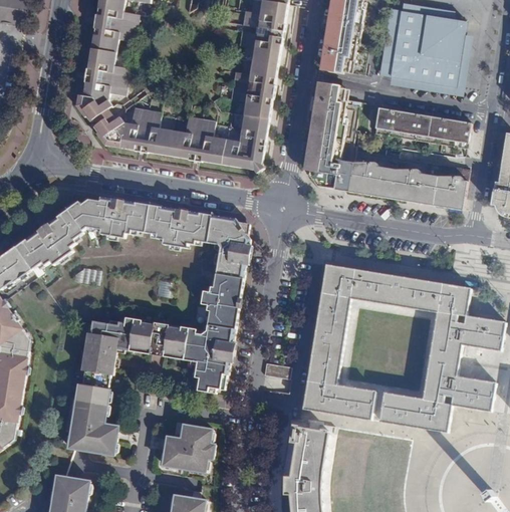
[(97,0),(94,15),(92,28),(86,68),(84,81),(81,95),(77,94),(75,103),(84,115),(85,115),(96,132),(95,132),(105,146),(133,150),(146,152),(186,159),(199,161),(252,170),(254,173),(262,168),(260,164),(261,156),(270,99),(281,34),(286,0),(97,0)]
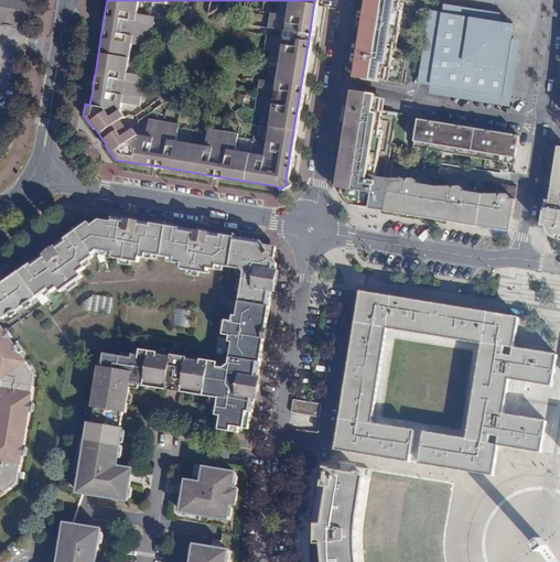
[(365,0),(362,21),(353,74),(381,79),(384,66),(386,66),(390,42),(392,42),(398,9),(396,9),(397,0),(365,0)]
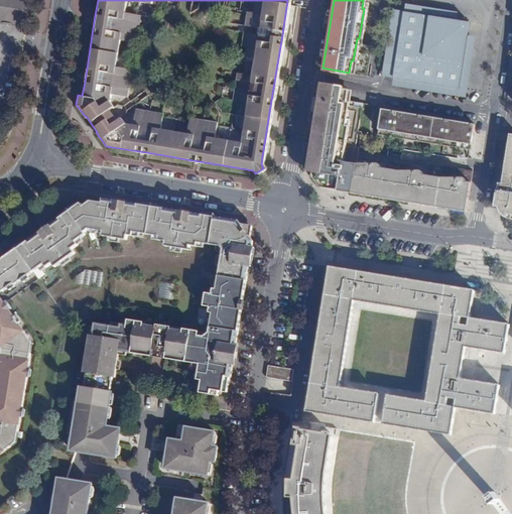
[(390,7),(401,9),(402,4),(408,5),(409,0),(391,0),(390,7)]
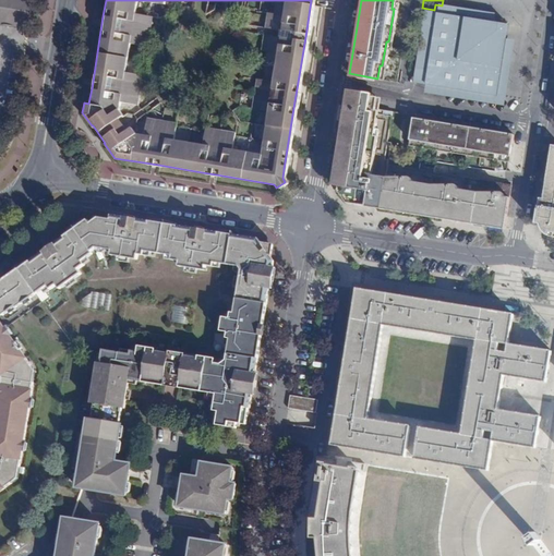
[(493,95),(505,22),(455,13),(434,10),(422,8),(410,81),(457,88),(456,93),(469,95),(469,91),(493,95)]
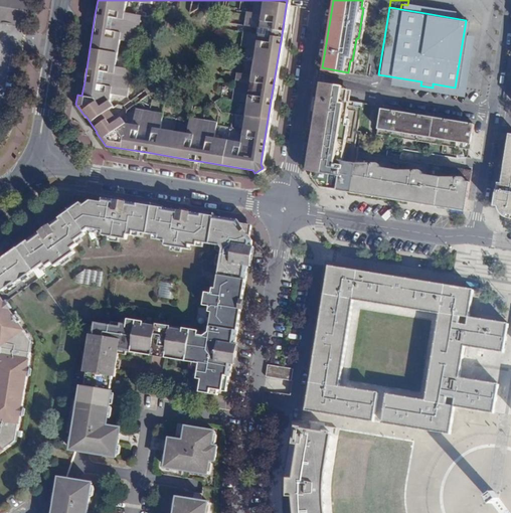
[(345,89),(319,83),(311,134),(305,170),(309,170),(308,174),(317,186),(462,210),(467,181),(463,180),(463,179),(462,179),(462,178),(461,177),(460,176),(459,176),(458,176),(438,176),(420,173),(419,173),(419,172),(419,171),(418,170),(417,170),(417,169),(416,169),(415,169),(414,169),(412,169),(394,169),(378,166),(377,165),(377,164),(376,163),(375,162),(374,162),(353,162),(339,160),(345,125),(342,124),(345,104),(346,101),(344,100),(343,99),(345,89)]
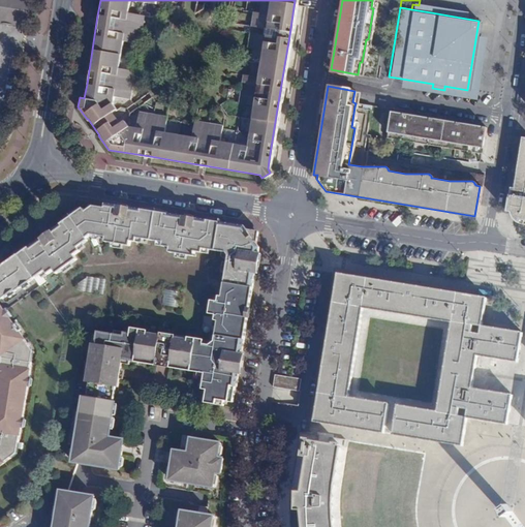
[(475,185),(480,186),(482,173),(408,161),(364,154),(368,133),(364,132),(367,109),(354,106),(351,127),(354,128),(348,164),(363,166),(384,166),(385,166),(387,167),(388,168),(388,169),(389,171),(405,174),(424,174),(426,174),(427,174),(428,174),(429,174),(429,175),(430,175),(431,176),(431,177),(431,178),(432,178),(450,181),(470,181),(471,181),(472,181),(473,182),(474,183),(474,184),(475,184),(475,185)]
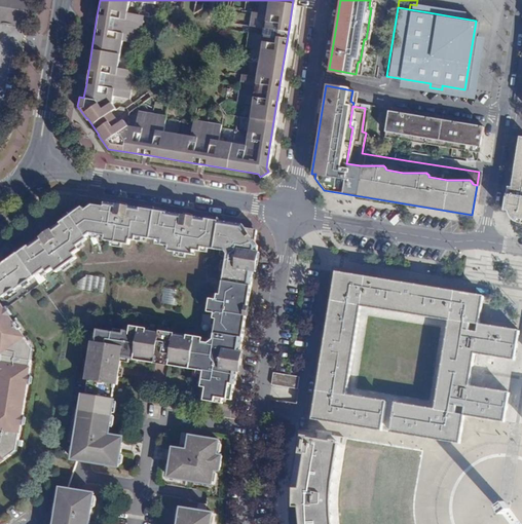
[(400,112),(385,110),(384,116),(381,115),(381,120),(384,121),(381,136),(396,138),(400,112)]
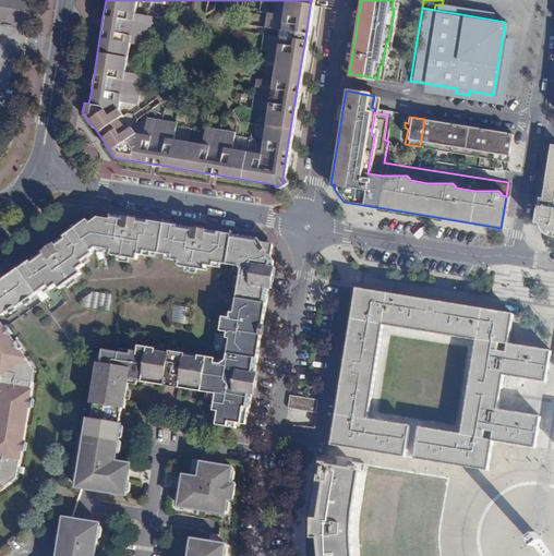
[(424,119),(420,146),(434,149),(438,121),(424,119)]
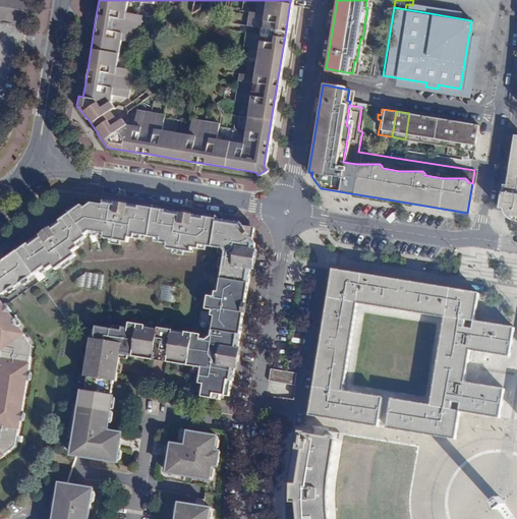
[(409,113),(405,139),(417,141),(422,115),(409,113)]
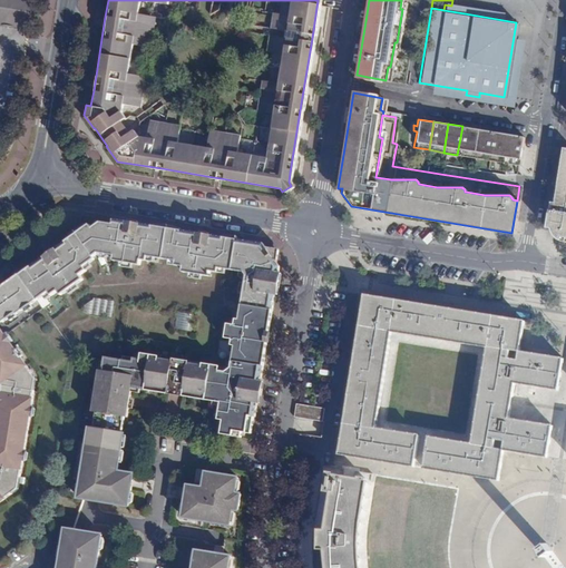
[(462,126),(457,155),(471,157),(477,128),(462,126)]
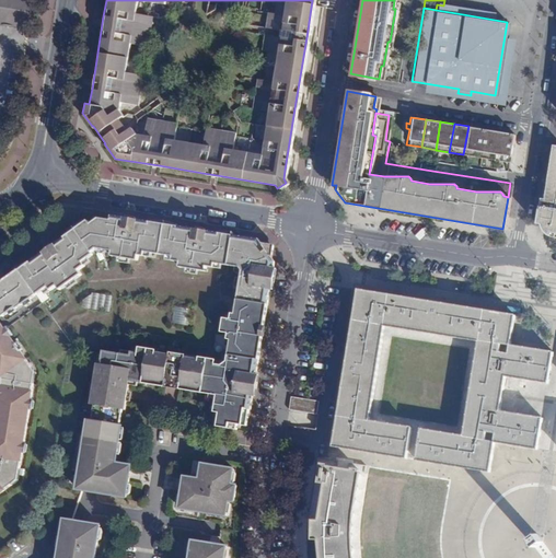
[(468,126),(463,154),(477,157),(483,128),(468,126)]
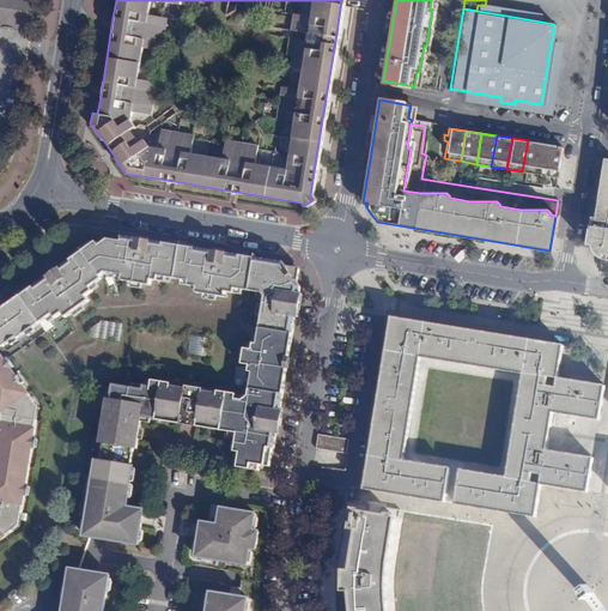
[(542,143),(528,140),(522,171),(537,174),(542,143)]
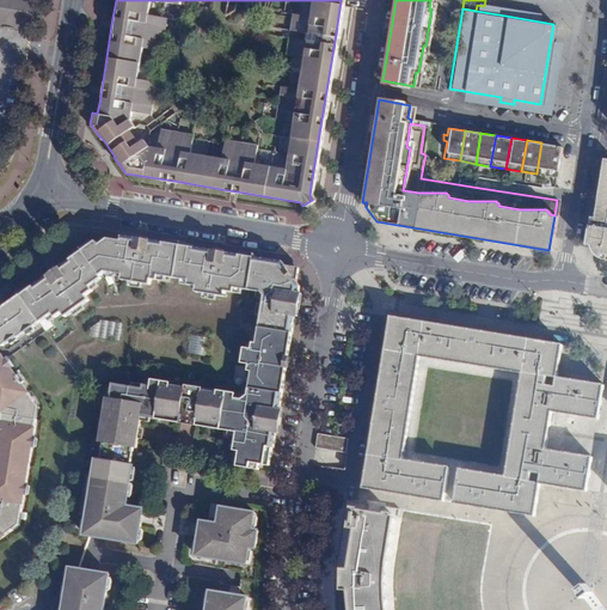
[(552,176),(557,145),(541,142),(537,174),(552,176)]
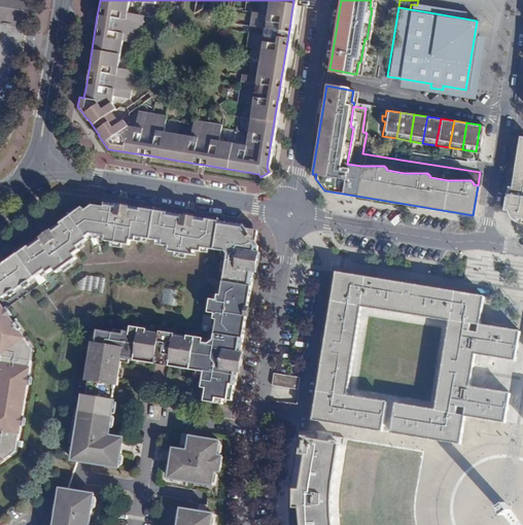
[(522,136),(518,135),(516,144),(513,143),(513,144),(502,209),(507,210),(507,211),(508,213),(508,214),(509,215),(509,216),(510,217),(511,218),(513,219),(514,220),(516,221),(517,219),(518,219),(519,219),(521,219),(522,219),(522,218),(522,136)]
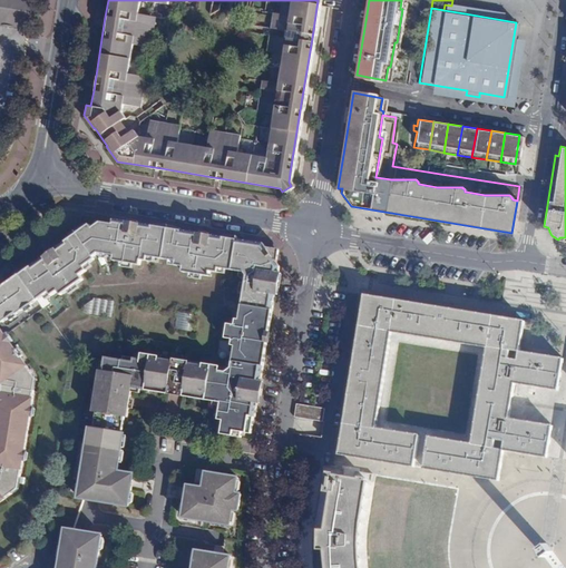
[(48,250),(16,273),(22,282),(33,299),(45,291),(47,294),(54,290),(57,294),(79,278),(76,274),(81,270),(80,266),(89,258),(89,256),(98,250),(114,252),(113,256),(137,261),(138,255),(144,256),(146,252),(174,256),(173,262),(181,263),(179,267),(207,272),(208,267),(214,268),(215,264),(240,267),(243,275),(237,302),(269,307),(276,264),(260,242),(109,217),(108,222),(97,221),(88,226),(86,223),(48,250)]
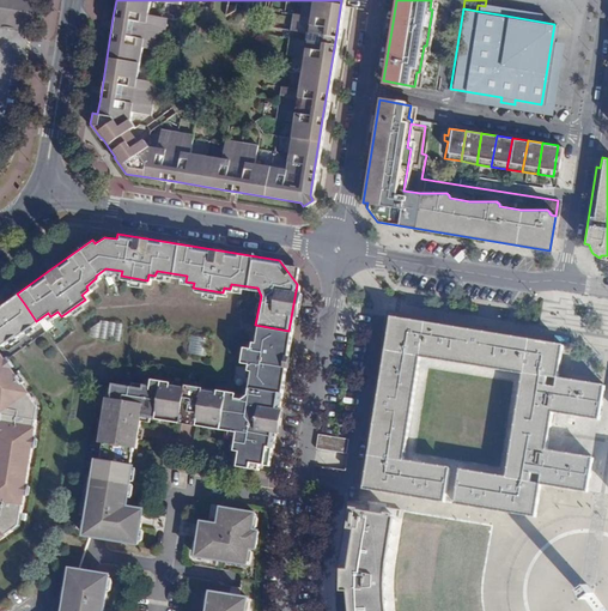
[(24,303),(17,294),(0,306),(0,346),(1,348),(16,338),(13,337),(19,331),(23,336),(38,324),(36,321),(24,303)]
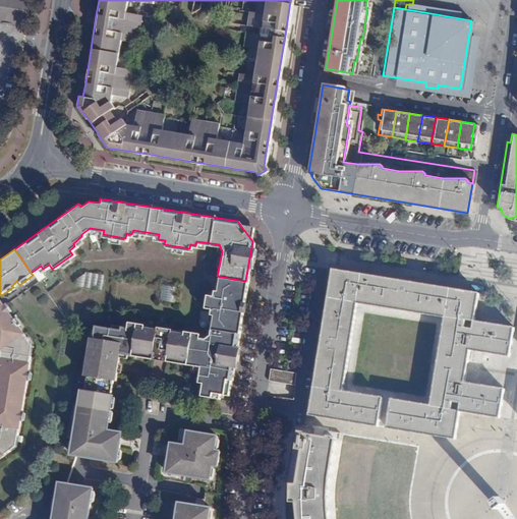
[(330,268),(310,385),(307,401),(305,413),(335,418),(353,421),(375,424),(380,396),(361,393),(340,389),(348,341),(354,303),(370,306),(403,311),(432,315),(441,318),(438,336),(434,360),(429,386),(426,403),(404,400),(388,397),(383,426),(417,431),(429,434),(452,438),(454,426),(456,409),(473,412),(496,416),(501,387),(466,382),(461,381),(463,366),(466,348),(486,351),(506,354),(511,326),(471,319),(475,291),(456,288),(333,268),(330,268)]
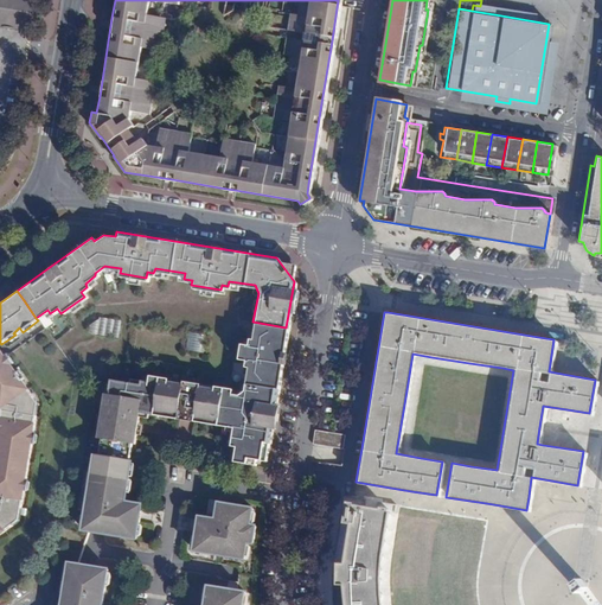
[(116,335),(116,319),(88,318),(87,333),(116,335)]
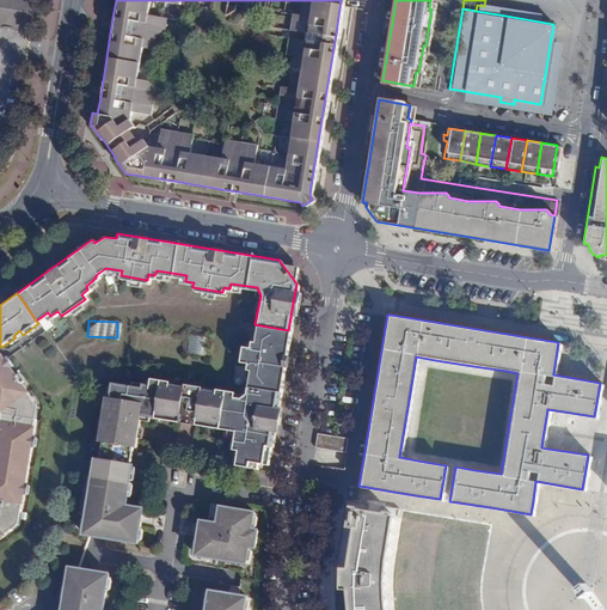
[(268,446),(269,446),(271,432),(281,378),(287,336),(288,330),(255,324),(255,325),(252,342),(247,341),(246,348),(240,347),(238,363),(244,364),(244,370),(247,371),(244,395),(239,397),(233,396),(233,391),(215,388),(214,391),(196,389),(197,385),(179,383),(179,386),(164,384),(165,379),(147,377),(146,382),(138,382),(138,385),(108,380),(104,395),(100,395),(93,439),(97,440),(96,457),(124,462),(127,445),(130,445),(136,415),(153,418),(153,414),(160,415),(161,413),(171,415),(200,420),(209,421),(209,422),(216,424),(216,427),(233,429),(231,449),(235,450),(233,464),(255,468),(255,463),(264,464),(268,446)]
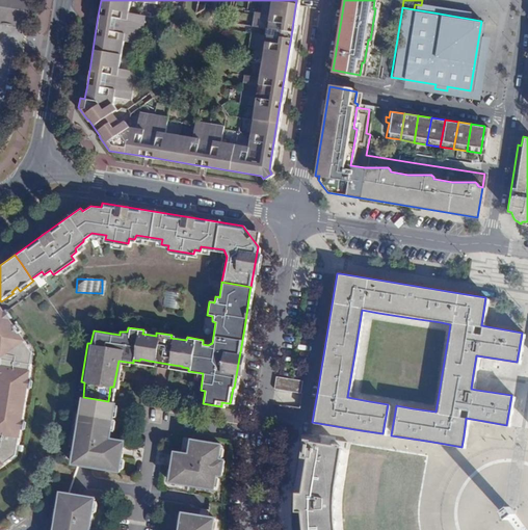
[(0,360),(2,363),(6,363),(5,368),(1,368),(0,374),(0,465),(8,459),(11,444),(17,444),(30,363),(25,363),(27,346),(0,308),(0,360)]
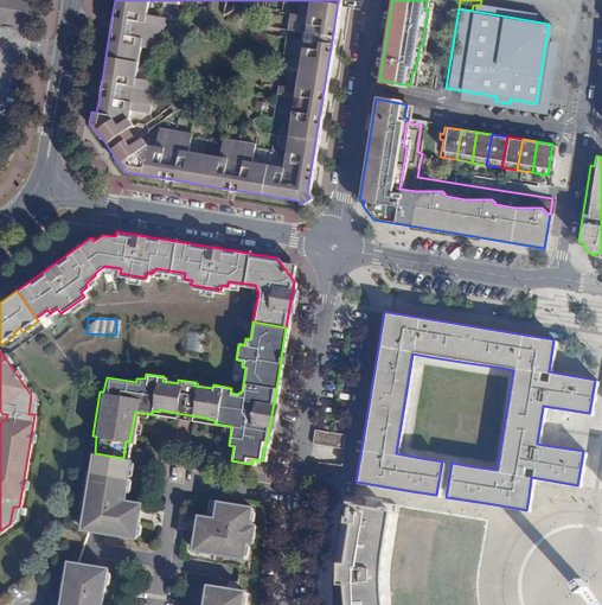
[(95,453),(90,452),(78,527),(130,536),(136,502),(119,500),(125,458),(123,458),(95,453)]
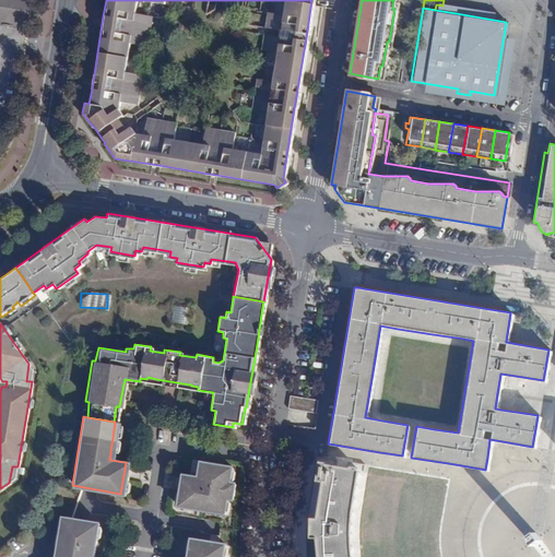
[(350,556),(349,556),(347,556),(347,547),(349,546),(350,544),(349,542),(346,542),(346,537),(346,534),(349,533),(349,531),(349,530),(346,530),(346,526),(347,526),(350,524),(349,522),(346,522),(347,513),(349,513),(351,511),(350,510),(349,508),(350,500),(351,500),(352,499),(353,497),(353,496),(352,495),(351,495),(352,488),(354,486),(355,484),(354,483),(353,482),(353,478),(355,478),(356,476),(356,474),(355,473),(354,473),(354,467),(349,465),(347,467),(337,465),(325,463),(325,462),(318,461),(315,481),(321,482),(315,518),(308,517),(308,537),(315,537),(316,556),(350,556)]
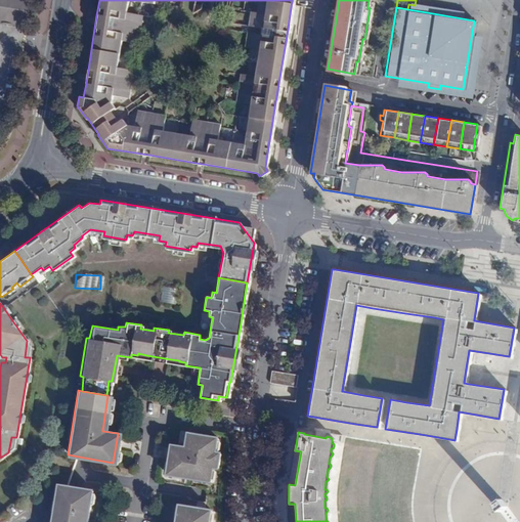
[(206,459),(207,453),(209,439),(179,434),(178,439),(176,439),(169,445),(168,446),(163,446),(159,475),(203,482),(205,469),(210,469),(211,460),(206,459)]
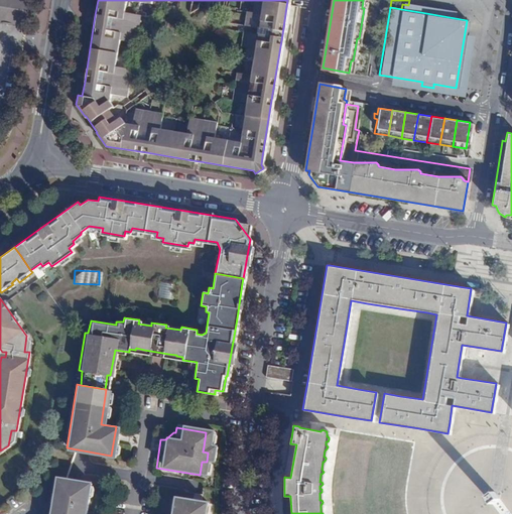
[(88,513),(94,483),(60,478),(54,513),(88,513)]
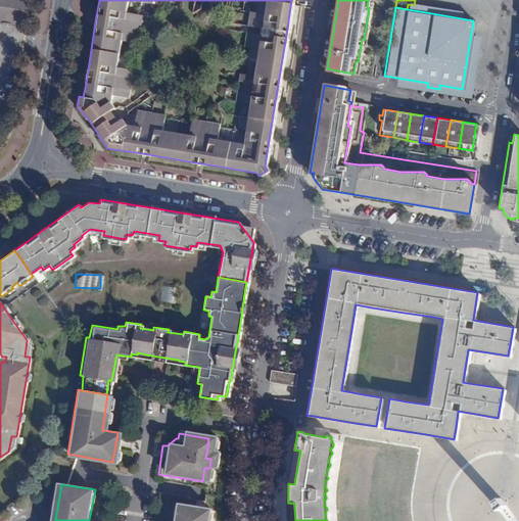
[(503,504),(498,496),(489,502),(494,509),(503,504)]
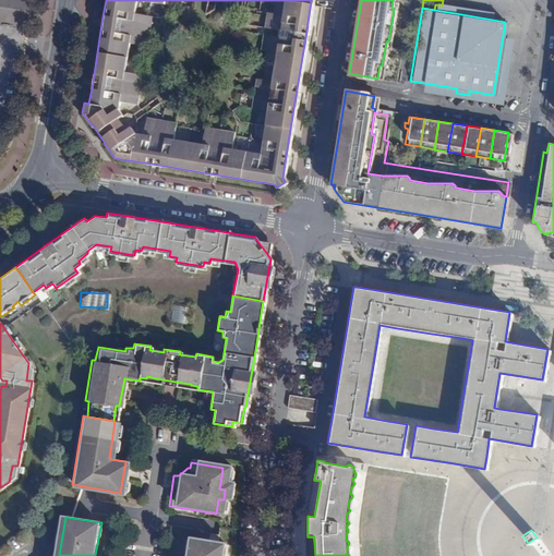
[(191,546),(192,542),(181,540),(179,555),(214,555),(216,546),(205,544),(204,548),(191,546)]
